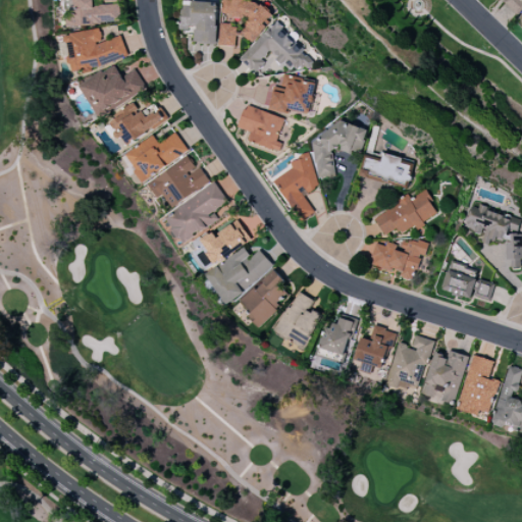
[(119,3),(100,3),(99,0),(64,0),(65,24),(119,23),(119,3)]
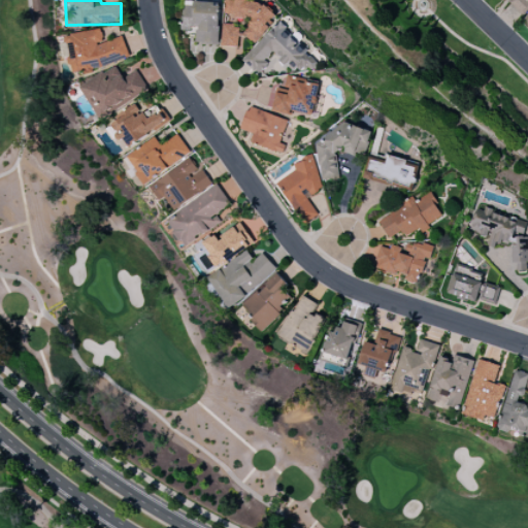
[(224,23),(220,44),(236,47),(238,36),(246,37),(254,43),(270,25),(271,20),(276,14),(264,4),(251,1),(249,0),(225,0),(223,13),(252,20),(243,29),(237,28),(234,25),(224,23)]
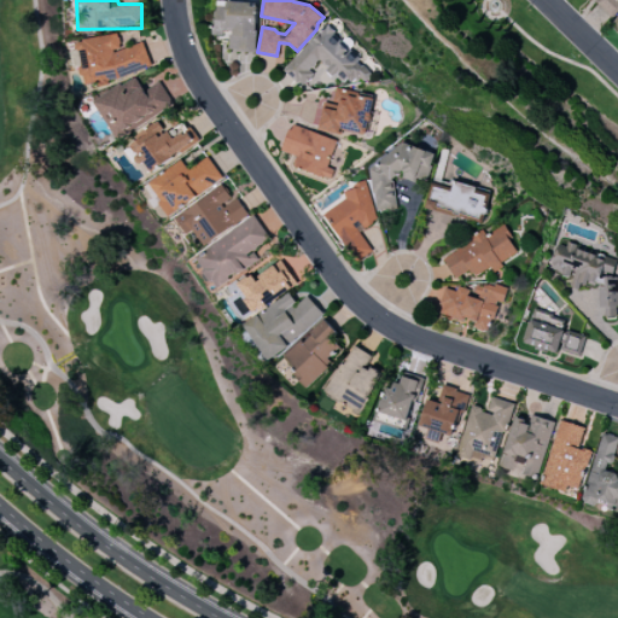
[(617,10),(617,0),(594,0),(612,17),(617,10)]
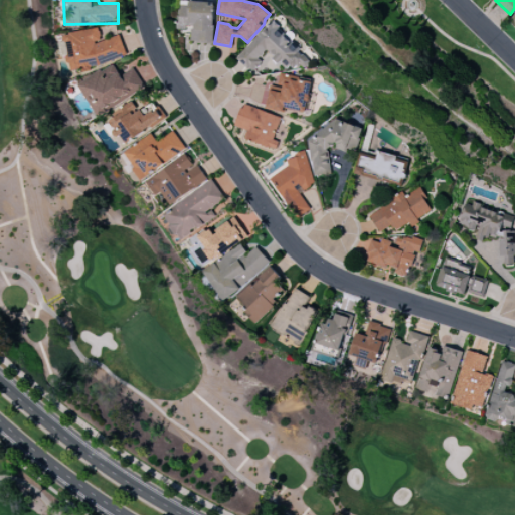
[(213,43),(214,2),(180,1),(179,29),(191,29),(190,42),(213,43)]
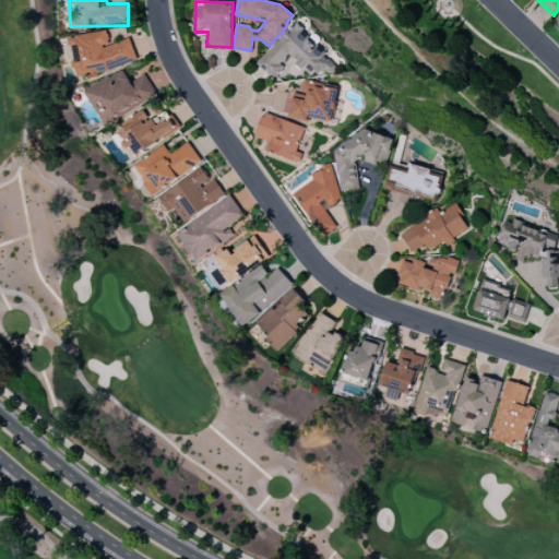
[(257,63),(272,78),(290,58),(310,76),(316,71),(322,78),(336,63),(294,23),(257,63)]
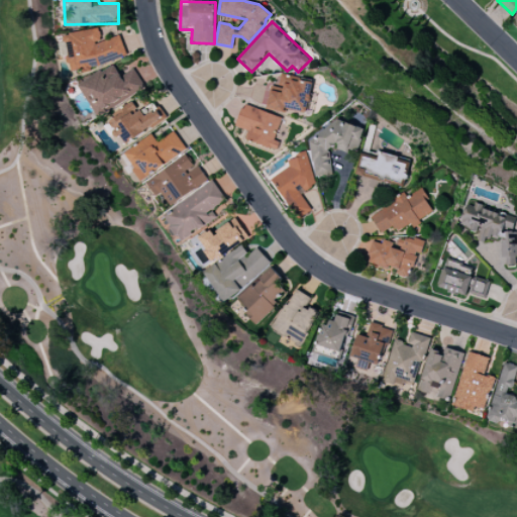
[(126,59),(120,35),(101,40),(97,26),(63,35),(69,57),(67,58),(71,73),(126,59)]
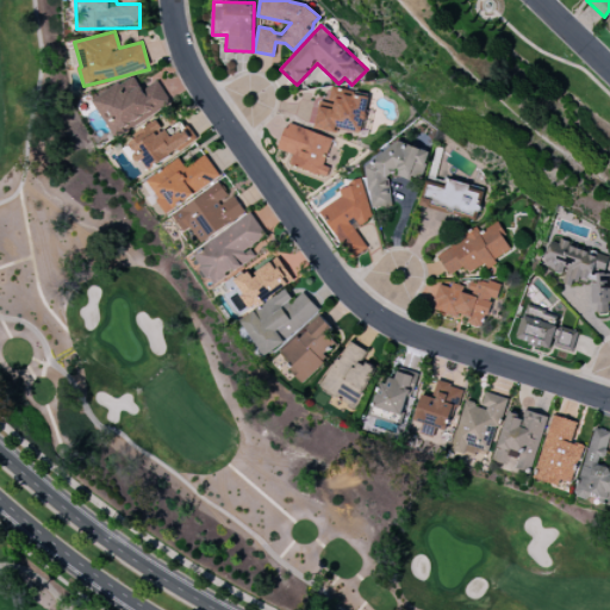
[(118,130),(172,105),(160,81),(142,89),(135,76),(91,99),(100,118),(110,113),(118,130)]
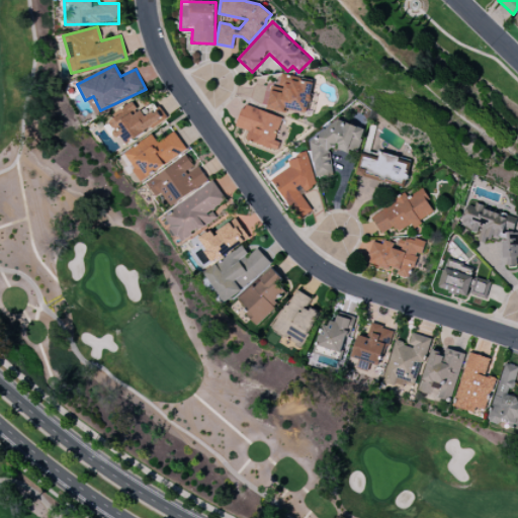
[(266,108),(285,113),(286,108),(307,113),(314,84),(286,77),(282,92),(271,90),(266,108)]
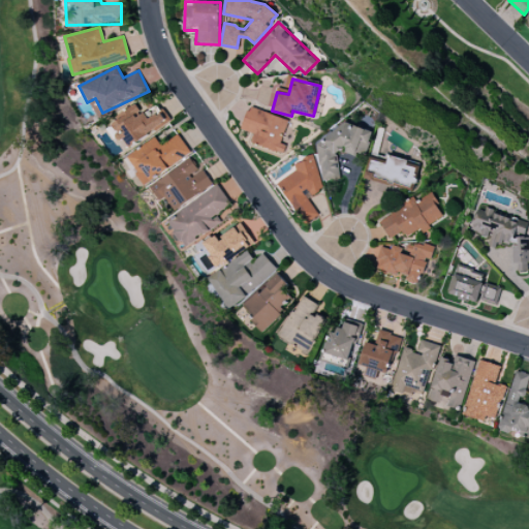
[(129,148),(170,121),(163,109),(147,120),(137,105),(110,123),(122,141),(124,139),(129,148)]
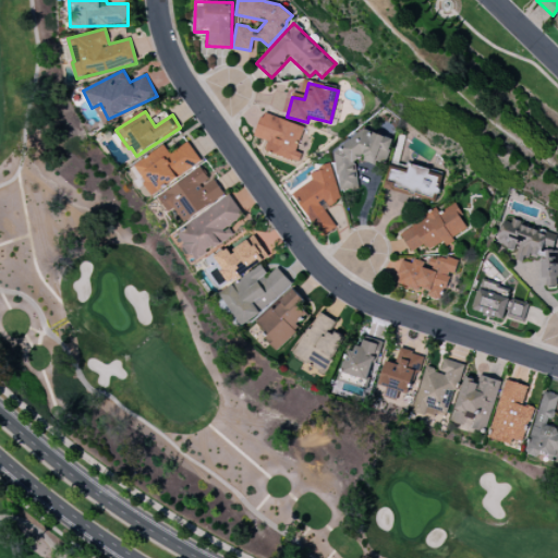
[(304,126),(263,112),(254,136),(267,142),(265,149),(298,162),(301,153),(295,150),(304,126)]
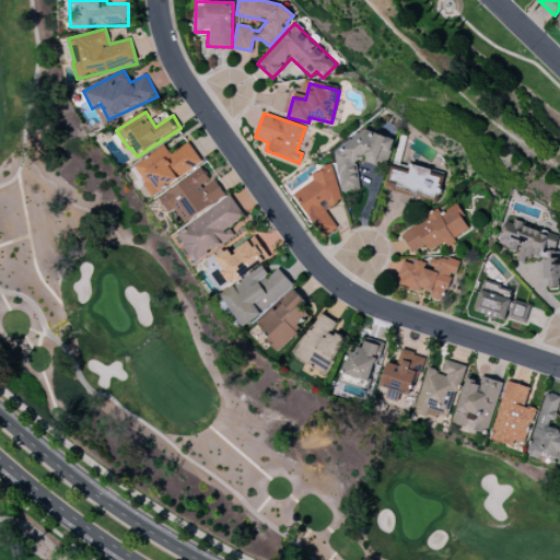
[(359,188),(356,160),(366,159),(386,165),(395,139),(377,133),(347,137),(342,150),(336,151),(340,189),(341,190),(359,188)]
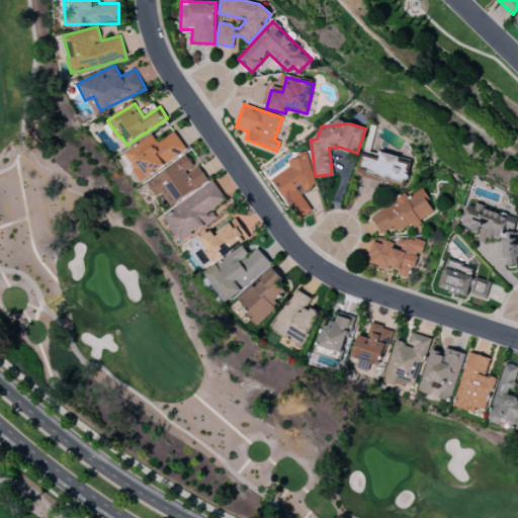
[(187,152),(175,132),(157,143),(153,135),(123,153),(140,180),(187,152)]
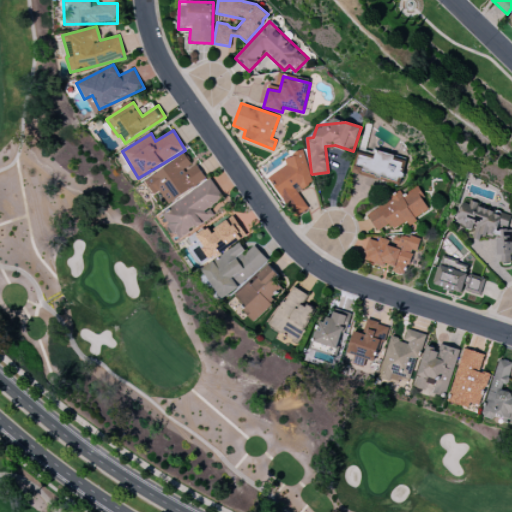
[(374,158),(358,155),(354,173),(400,184),(405,162),(394,159),(395,155),(376,150),(374,158)]
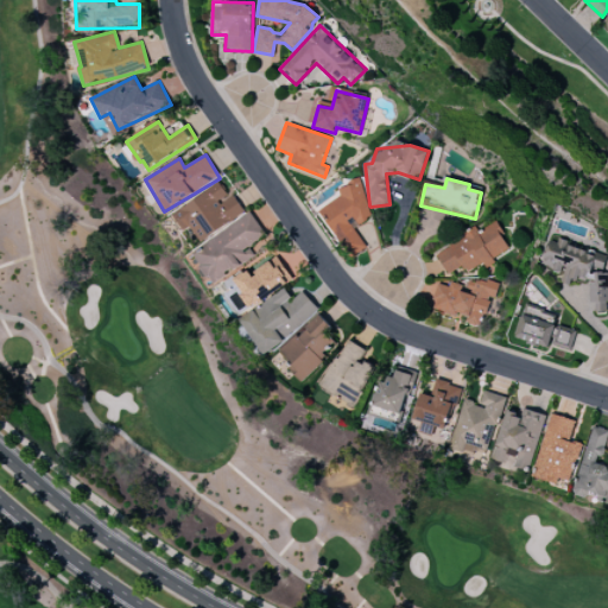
[(367,246),(354,227),(375,213),(354,179),(337,190),(341,196),(320,210),(350,258),(367,246)]
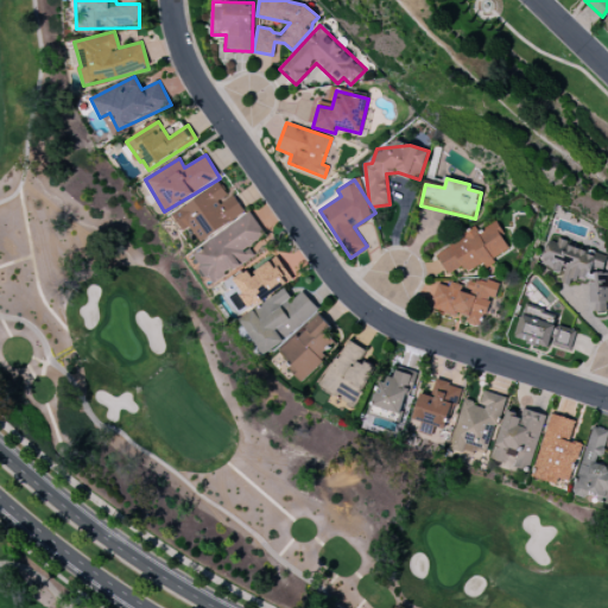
[(198,242),(245,211),(233,194),(229,196),(220,182),(171,214),(182,230),(189,227),(198,242)]
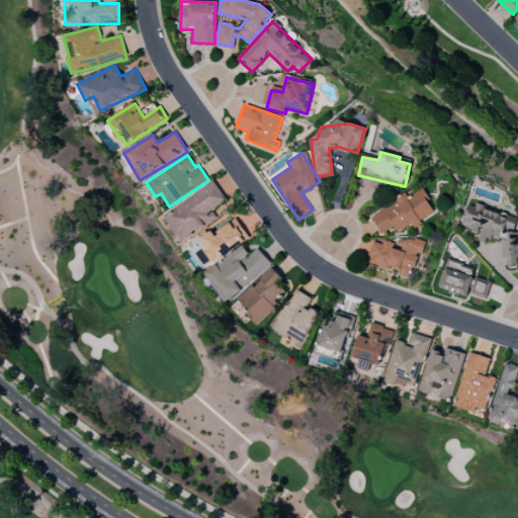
[(217,218),(211,209),(226,200),(213,182),(163,214),(180,242),(217,218)]
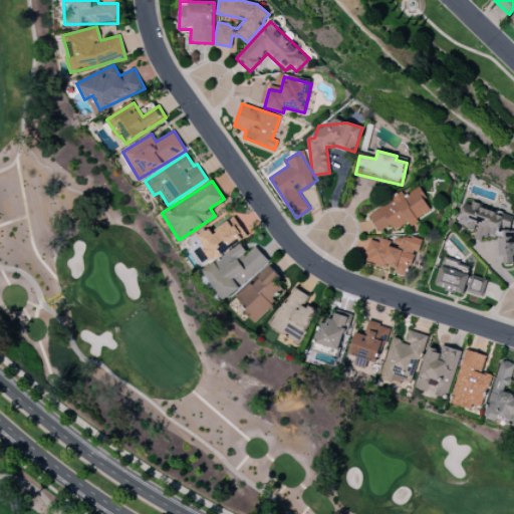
[(377,232),(392,224),(394,230),(409,222),(410,224),(432,211),(419,186),(404,195),(403,194),(367,213),(377,232)]
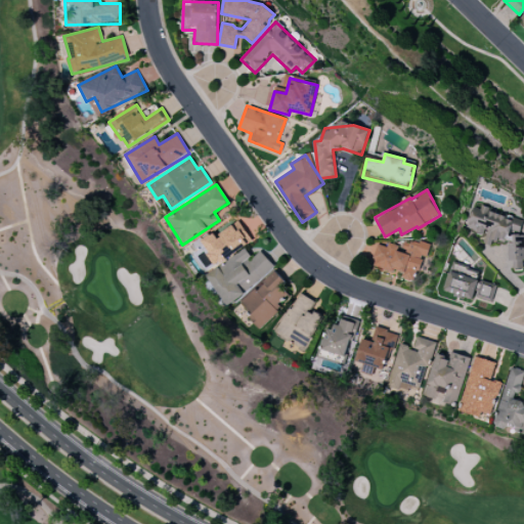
[(523,221),(509,215),(508,215),(486,207),(473,208),(467,222),(468,229),(482,234),(485,243),(490,245),(492,242),(510,242),(508,247),(508,260),(512,262),(512,269),(523,268),(523,236),(518,234),(523,221)]
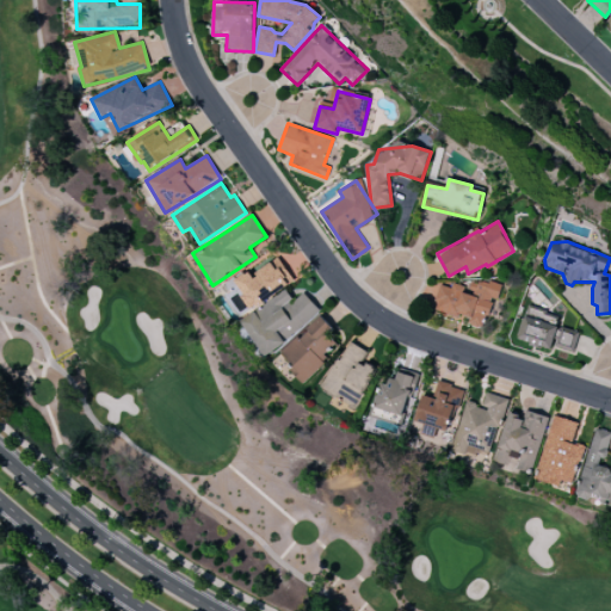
[(294,279),(278,258),(252,276),(248,270),(229,284),(233,289),(227,292),(235,306),(242,301),(248,310),(294,279)]
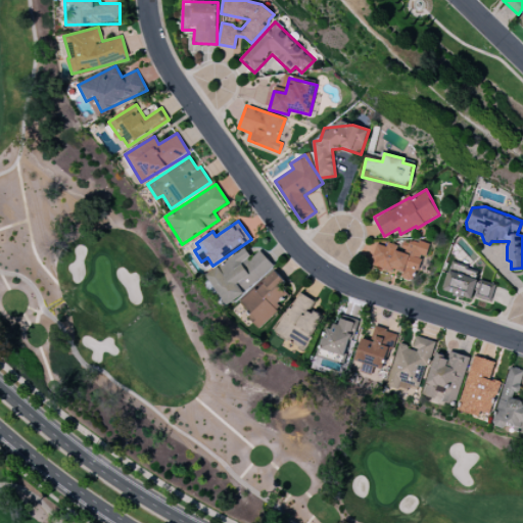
[(417,282),(426,244),(402,238),(400,246),(387,242),(386,246),(376,244),(371,266),(402,273),(400,279),(417,282)]
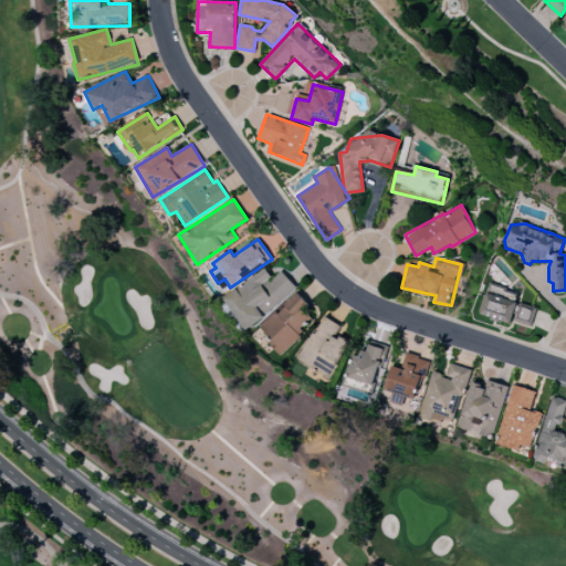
[(297,291),(283,271),(272,279),(265,269),(222,297),(243,328),(297,291)]
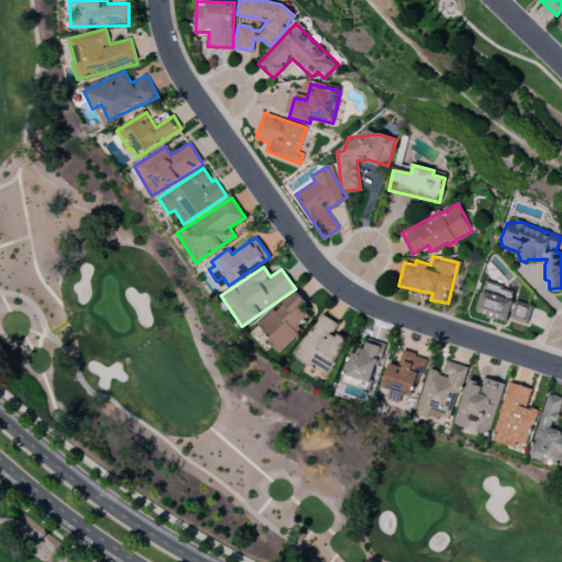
[(474,310),(504,322),(515,294),(486,281),(474,310)]
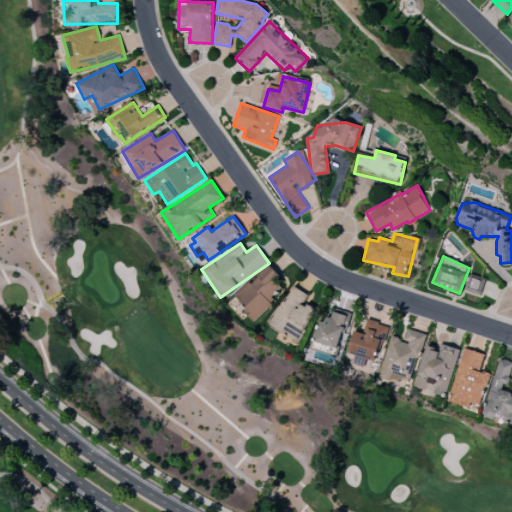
[(255,319),(272,304),(268,301),(282,288),(275,280),(280,276),(269,264),(234,297),(255,319)]
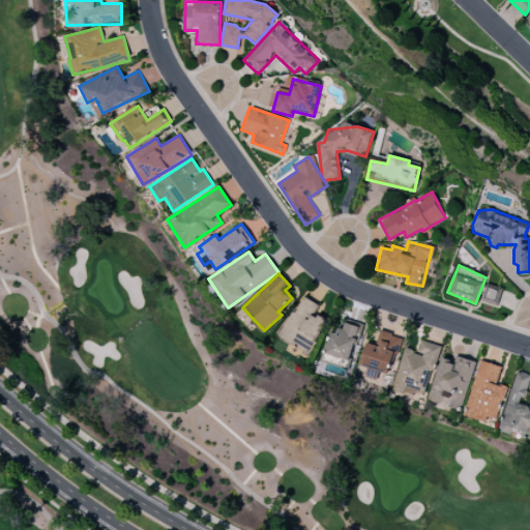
[(498,305),(501,289),(482,286),(480,301),(498,305)]
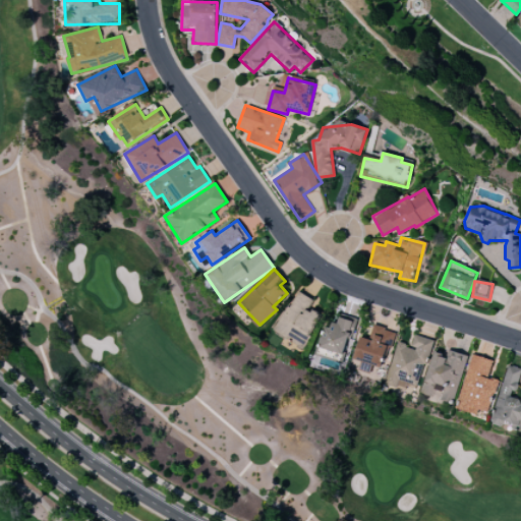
[(275,333),(304,348),(322,314),(308,308),(313,299),(296,290),(275,333)]
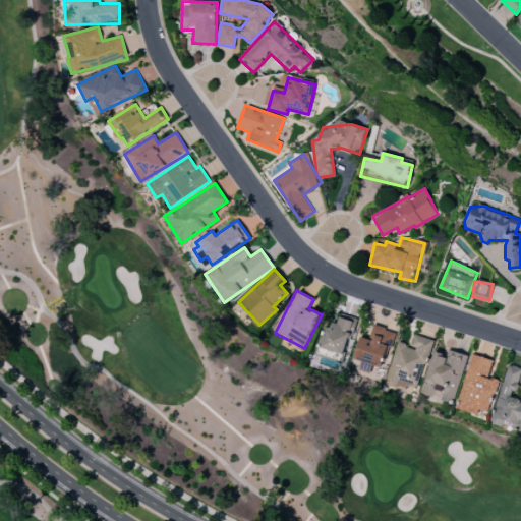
[(320,347),(344,355),(356,321),(340,314),(337,324),(329,322),(320,347)]
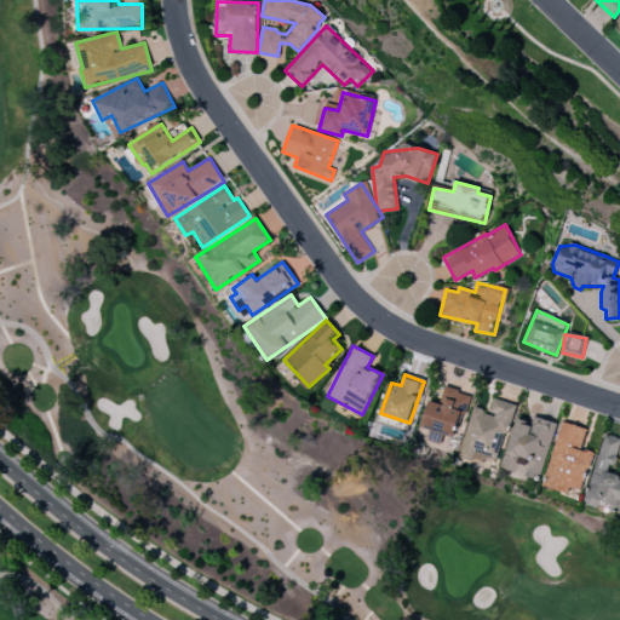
[(429,401),(422,428),(457,437),(469,395),(446,388),(441,403),(429,401)]
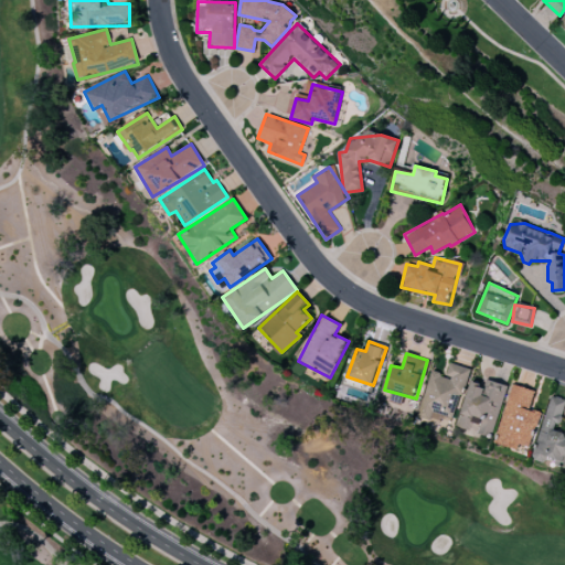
[(468,369),(449,363),(446,375),(430,371),(417,417),(451,426),(468,369)]
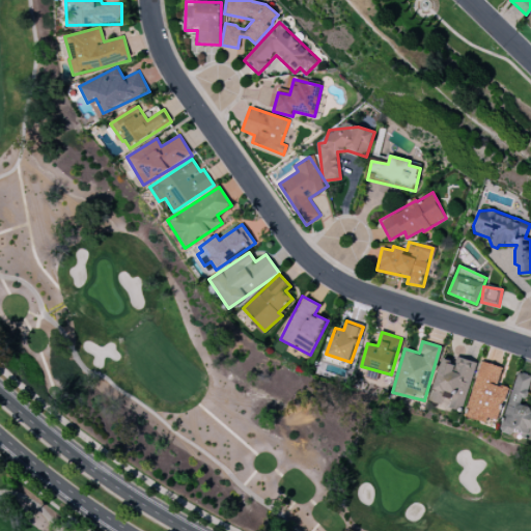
[(476,362),(457,357),(455,363),(442,359),(429,402),(462,412),(476,362)]
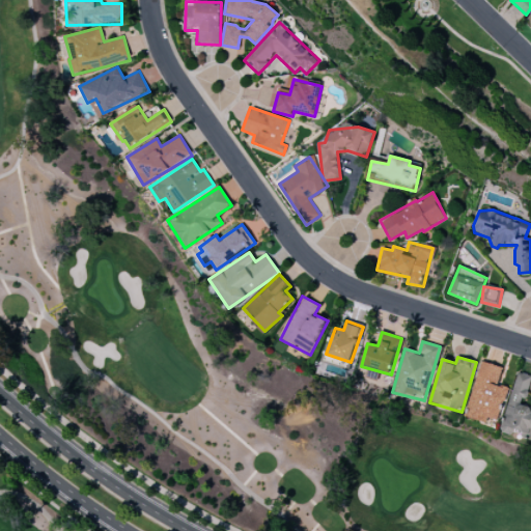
[(466,416),(498,424),(507,387),(498,385),(503,366),(479,361),(466,416)]
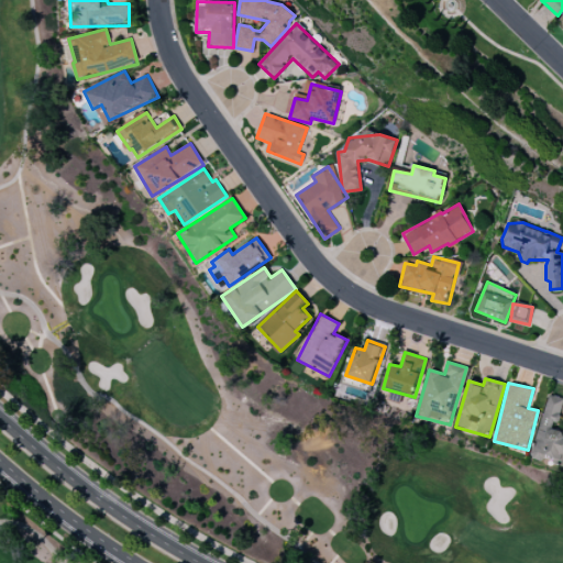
[(562,431),(555,429),(562,398),(548,394),(531,456),(562,464),(562,431)]
